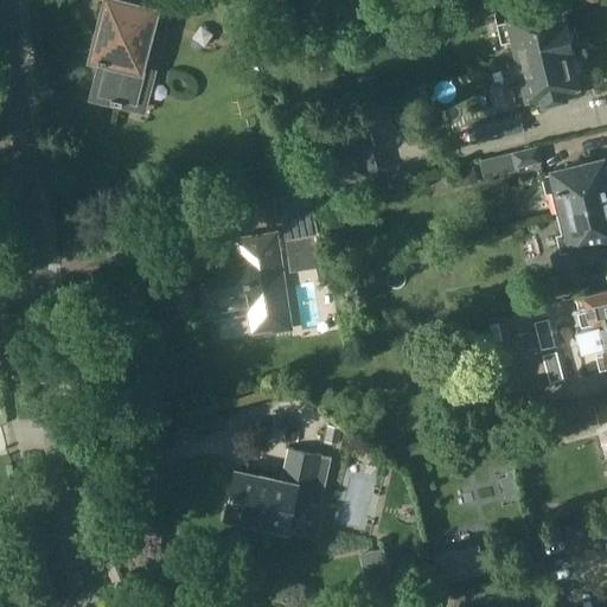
[(115,0),(108,0),(95,55),(100,57),(98,59),(104,61),(96,95),(113,100),(112,101),(123,104),(123,102),(140,107),(149,69),(154,70),(170,7),(141,0),(121,0),(120,0),(117,0),(115,0)]
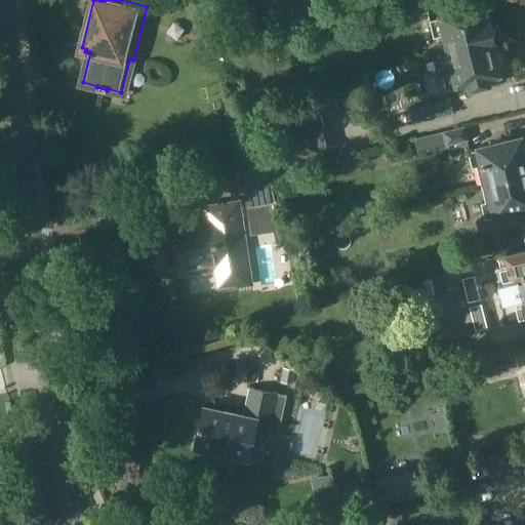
[(430,12),(426,0),(410,0),(374,9),(375,10),(360,14),(364,29),(430,12)]
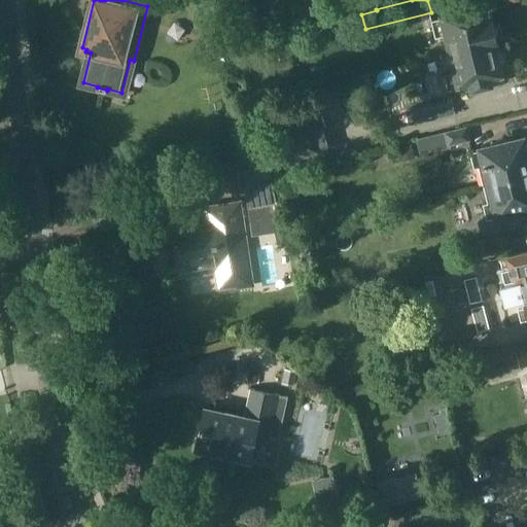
[(451,51),(497,40),(501,39),(502,35),(500,26),(497,24),(494,25),(493,21),(489,22),(485,5),(472,8),(471,4),(454,8),(455,12),(442,16),(442,18),(431,20),(435,35),(446,33),(451,51)]
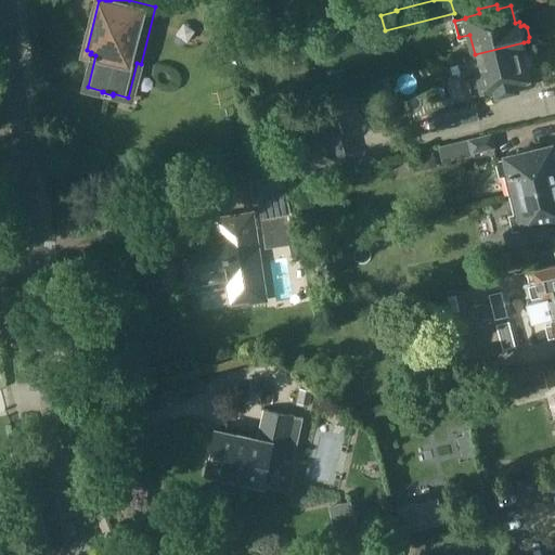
[(524,42),(475,54),(479,75),(468,78),(472,94),(482,92),(482,93),(497,90),(498,94),(517,89),(516,85),(529,82),(525,64),(529,63),(524,42)]
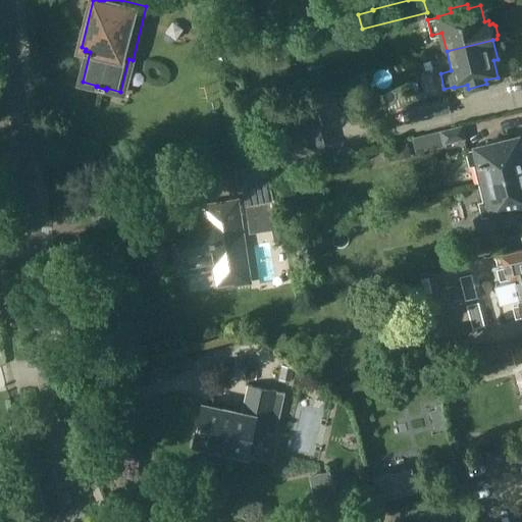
[(259,48),(246,51),(250,67),(263,64),(259,48)]
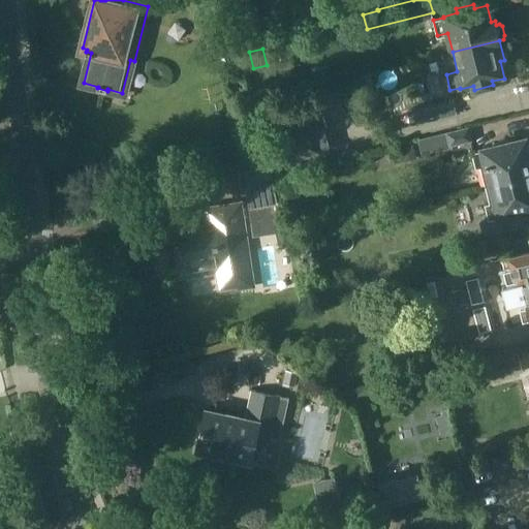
[(260,113),(269,111),(267,101),(257,103),(260,113)]
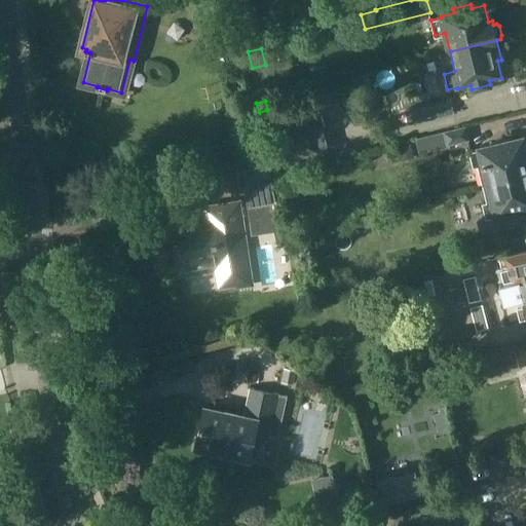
[(449,101),(416,107),(405,110),(408,123),(452,114),(449,101)]
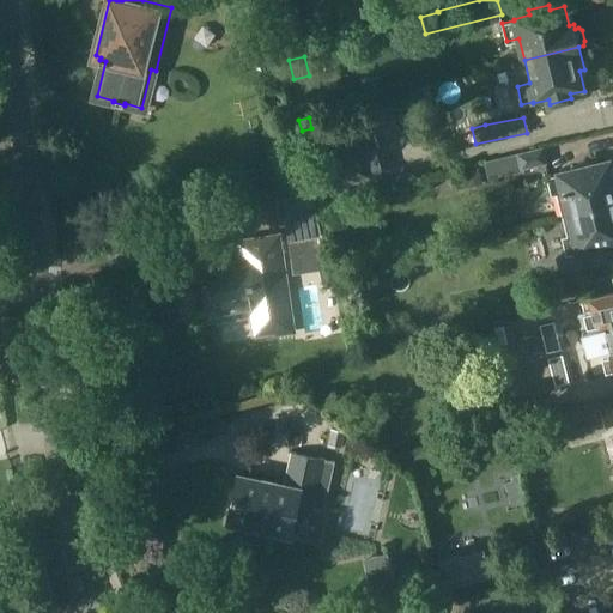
[(369,120),(319,132),(333,187),(383,174),(369,120)]
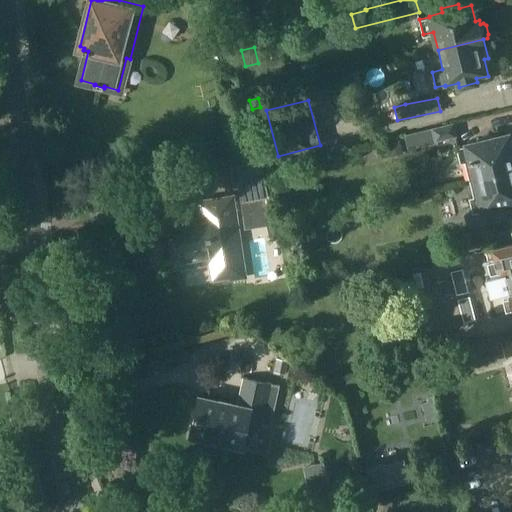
[(403,136),(407,151),(438,143),(437,141),(456,138),(453,124),(403,136)]
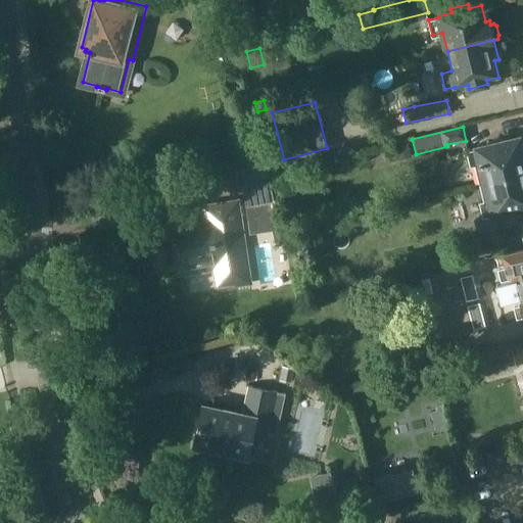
[(485,182),(522,172),(522,152),(519,138),(477,148),(477,149),(466,151),(470,168),(480,164),(485,182)]
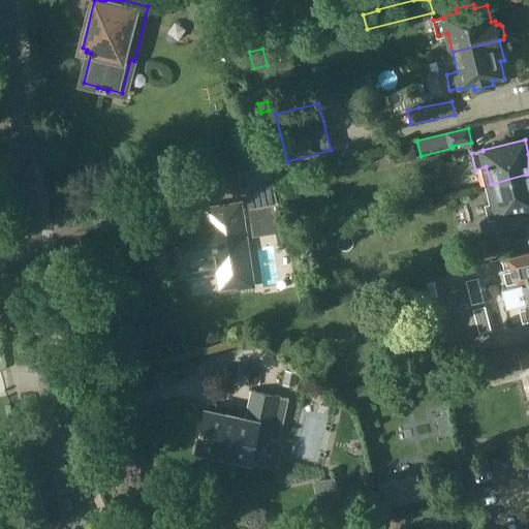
[(413,146),(401,149),(404,163),(417,160),(413,146)]
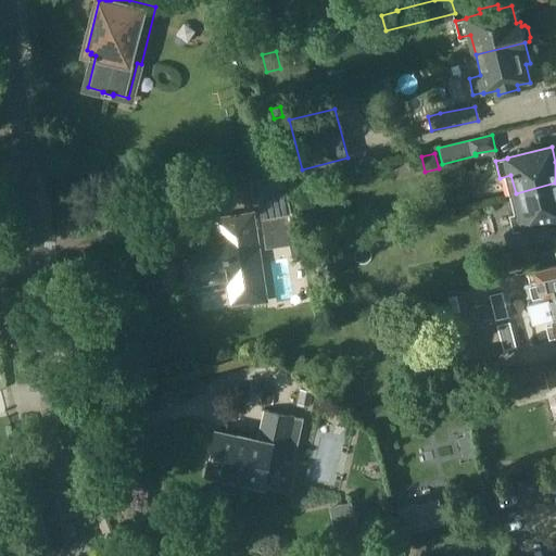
[(555,182),(516,193),(520,212),(508,214),(513,230),(504,232),(508,248),(493,251),(498,274),(520,268),(516,248),(529,243),(526,230),(555,222),(555,182)]
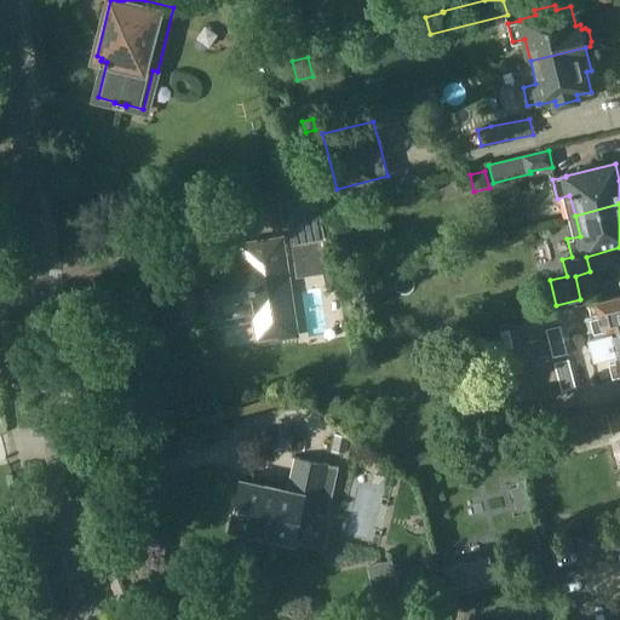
[(290,225),(296,268),(316,265),(331,263),(321,220),(290,225)]
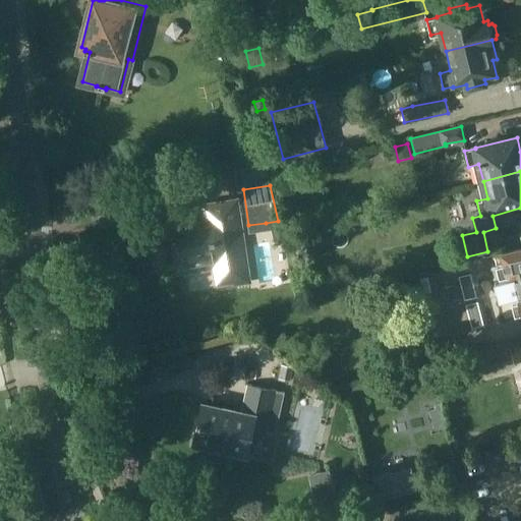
[(235,284),(249,282),(240,226),(235,227),(231,200),(204,204),(206,214),(169,219),(177,273),(197,270),(196,267),(213,265),(223,272),(225,283),(235,281),(235,284)]
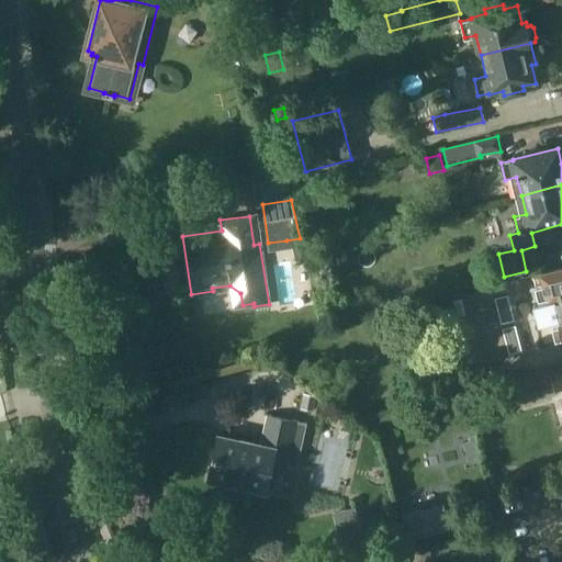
[(561,267),(541,273),(548,301),(543,302),(548,321),(559,318),(561,328),(561,267)]
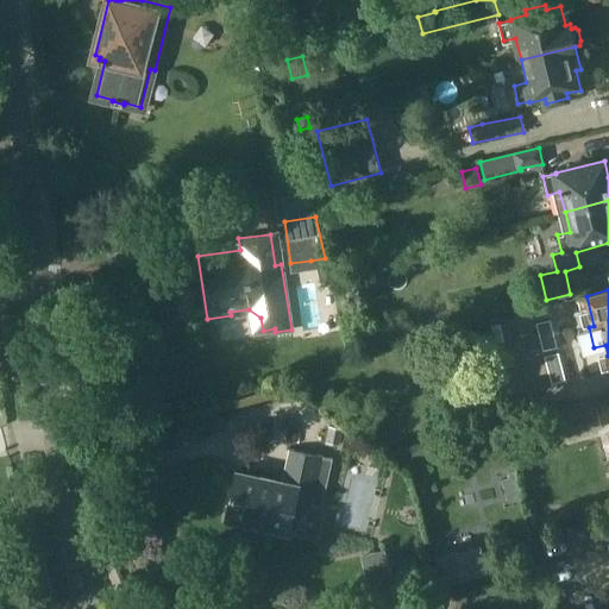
[(537,322),(539,332),(553,328),(551,319),(537,322)]
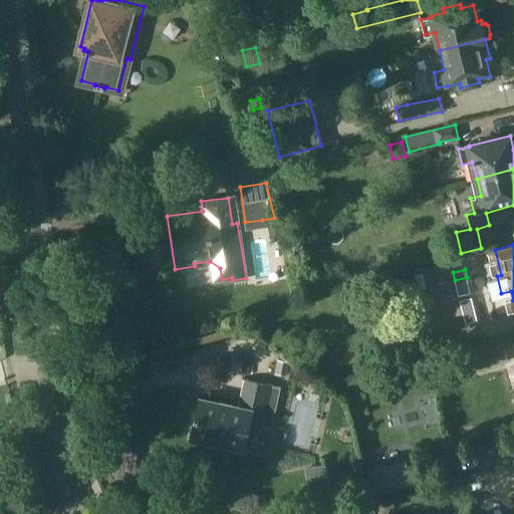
[(455,280),(457,288),(469,285),(467,277),(455,280)]
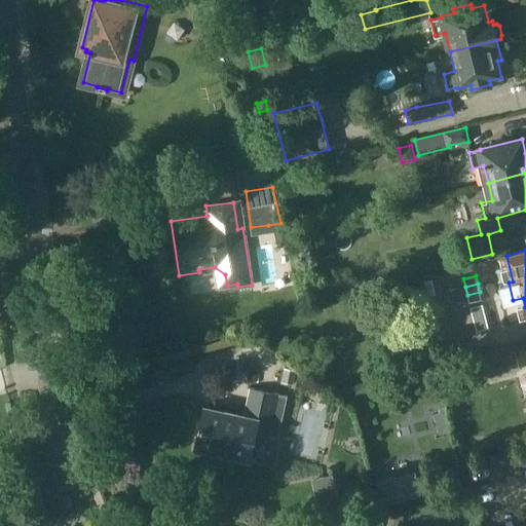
[(480,292),(467,295),(470,303),(482,300),(480,292)]
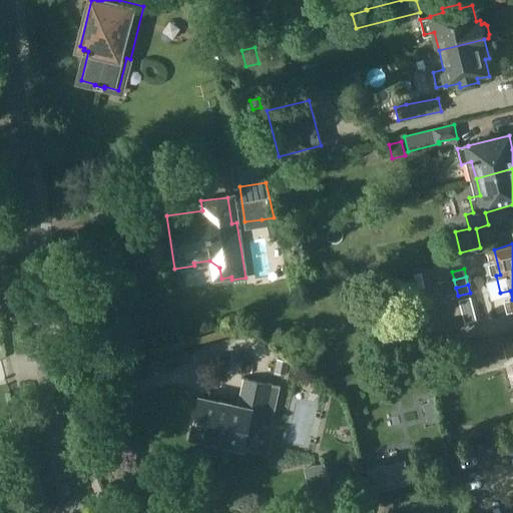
[(459,300),(461,308),(473,305),(471,297),(459,300)]
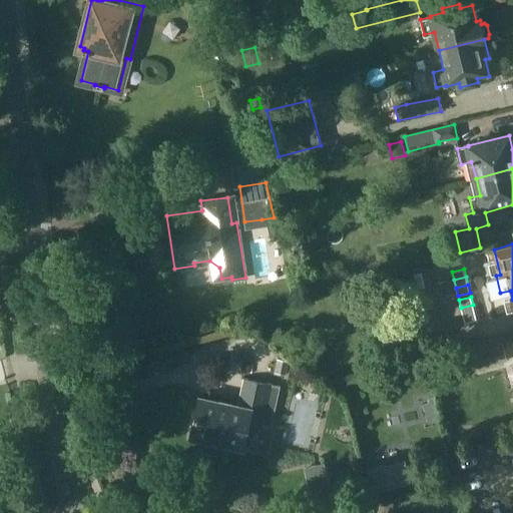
[(461,308),(463,316),(475,313),(473,305),(461,308)]
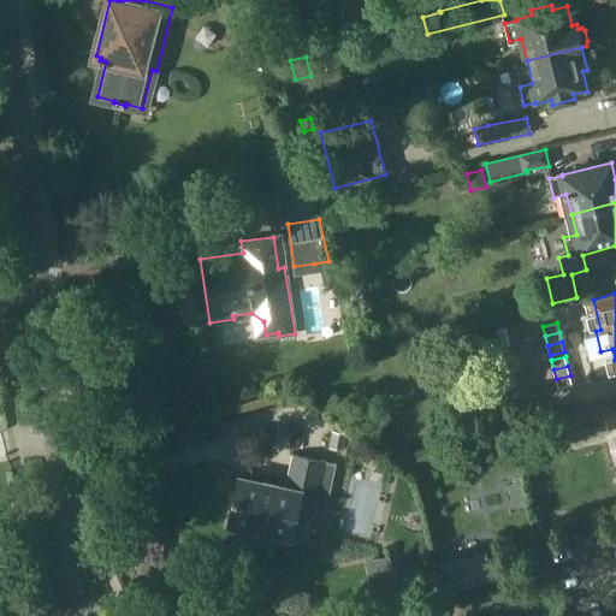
[(570,375),(556,379),(558,389),(573,385),(570,375)]
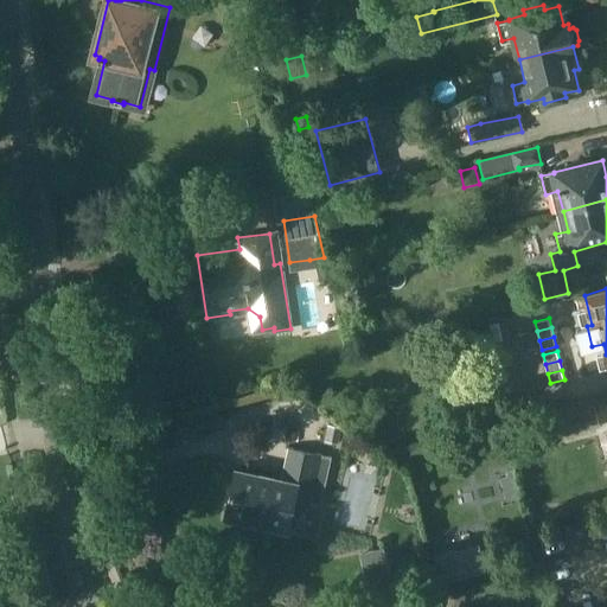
[(606,395),(555,408),(562,436),(600,427),(595,408),(606,404),(606,395)]
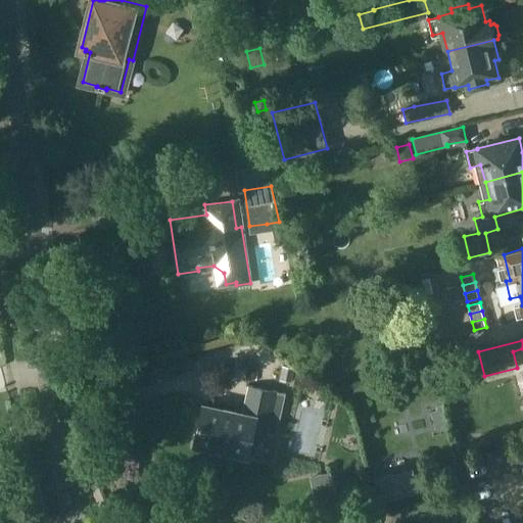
[(294,368),(283,366),(280,381),(291,383),(294,368)]
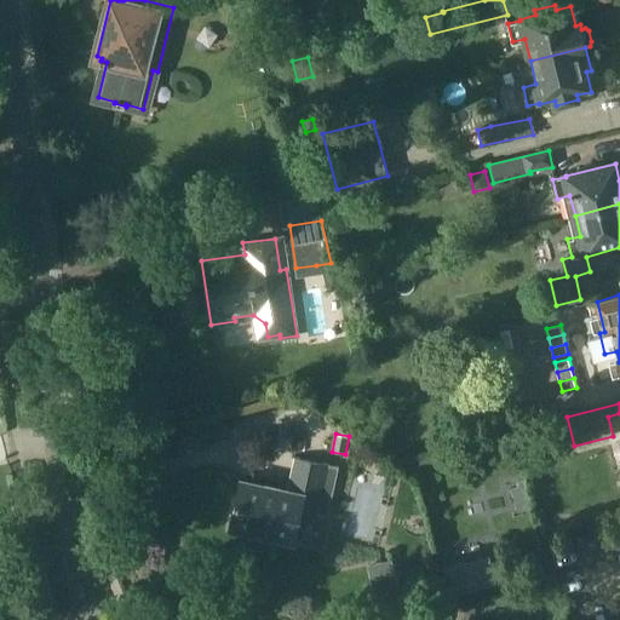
[(471,472),(484,469),(480,451),(465,454),(471,472)]
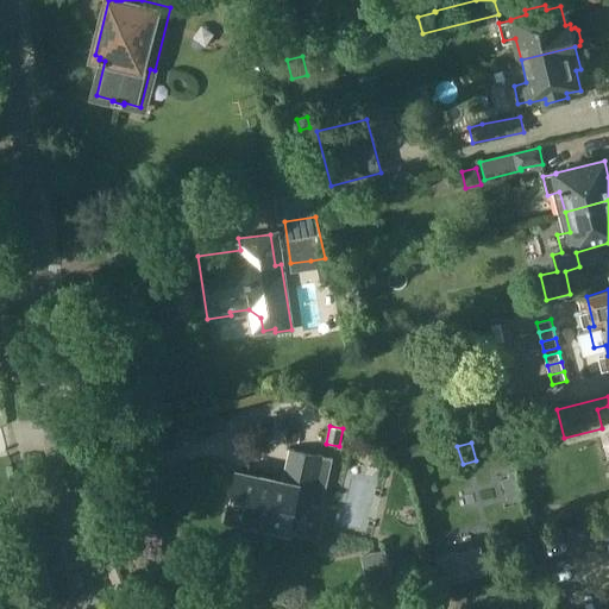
[(309,504),(320,457),(289,450),(282,482),(236,472),(225,520),(287,534),(294,502),(309,504)]
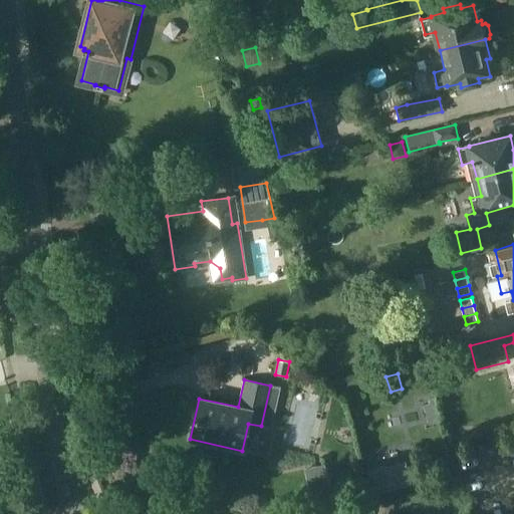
[(430,403),(435,423),(442,422),(436,397),(429,399),(430,403)]
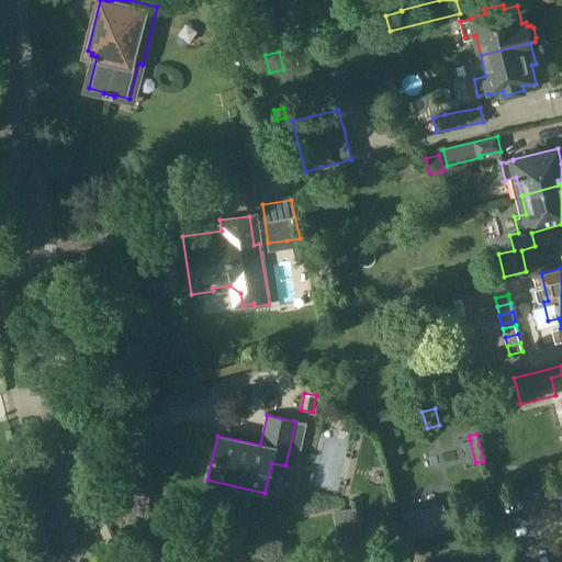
[(411,538),(441,530),(438,519),(446,518),(441,504),(404,513),(411,538)]
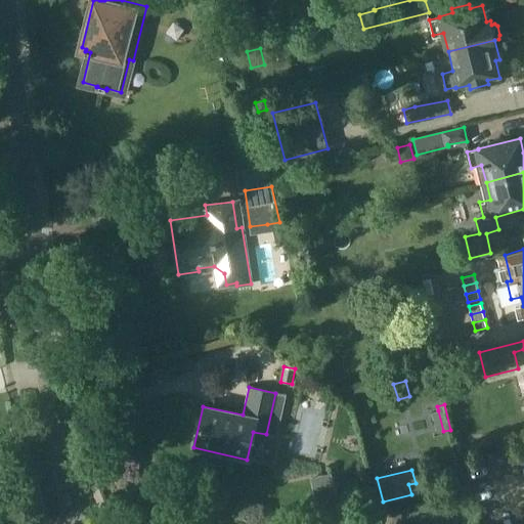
[(370,485),(358,488),(364,510),(377,507),(370,485)]
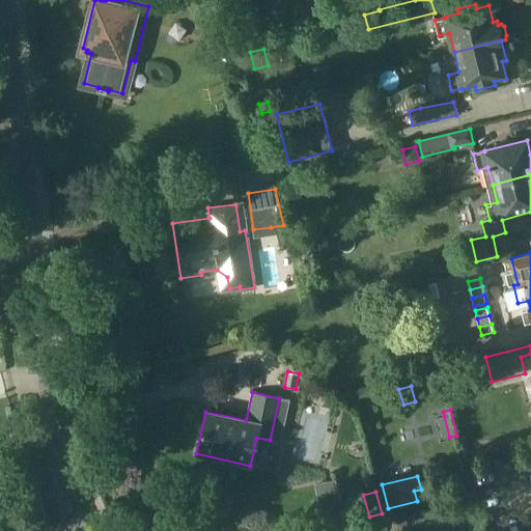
[(357,498),(340,501),(342,513),(359,509),(357,498)]
